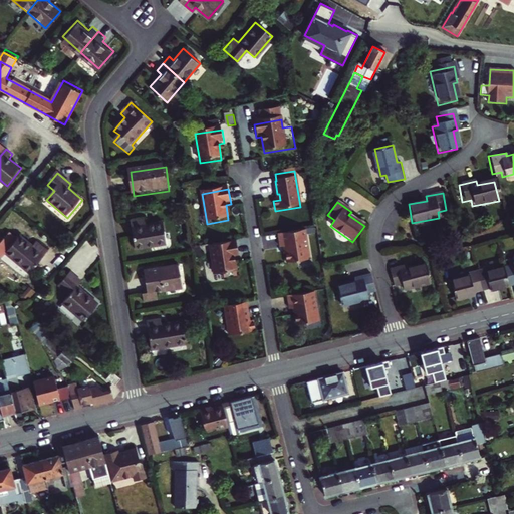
[(148,221),(134,223),(139,252),(169,248),(166,224),(149,227),(148,221)]
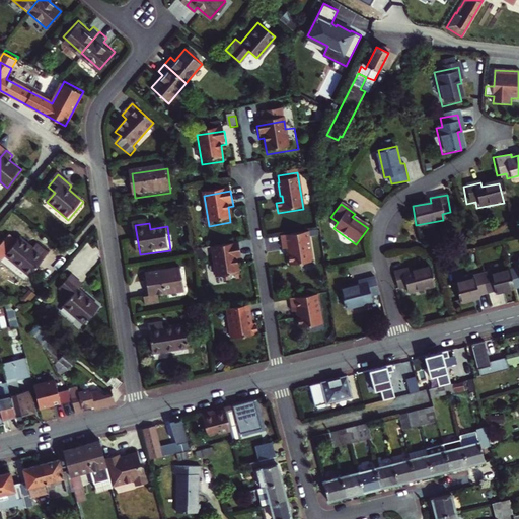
[(308,235),(281,239),(283,253),(287,253),(290,269),(313,265),(308,235)]
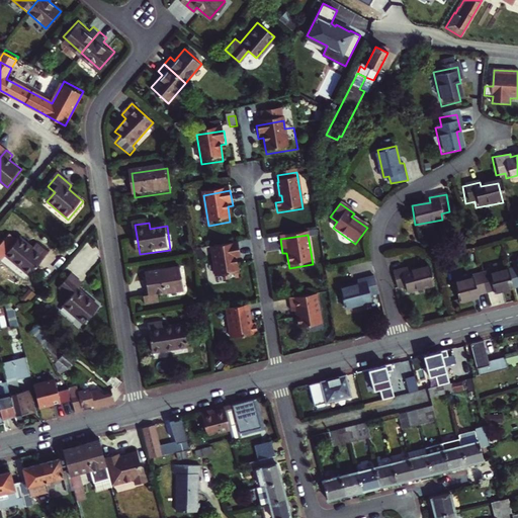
[(30,281),(52,256),(39,247),(35,252),(24,242),(8,262),(30,281)]
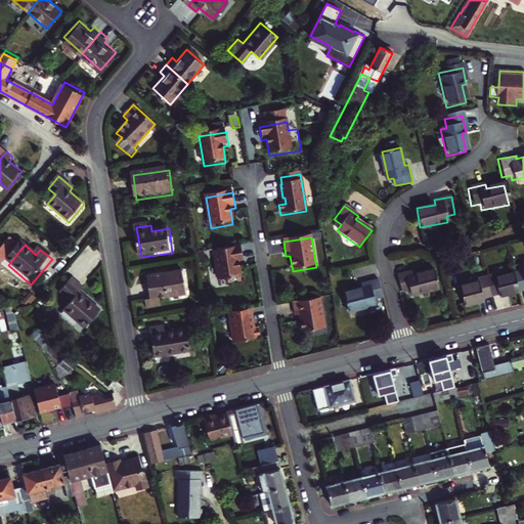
[(245,263),(243,248),(216,253),(221,284),(229,281),(230,287),(244,285),(241,264),(245,263)]
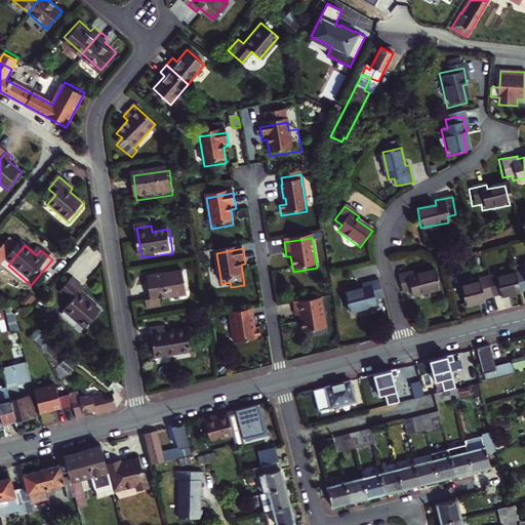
[(524,271),(516,273),(520,292),(524,291),(524,268),(523,269),(524,271)]
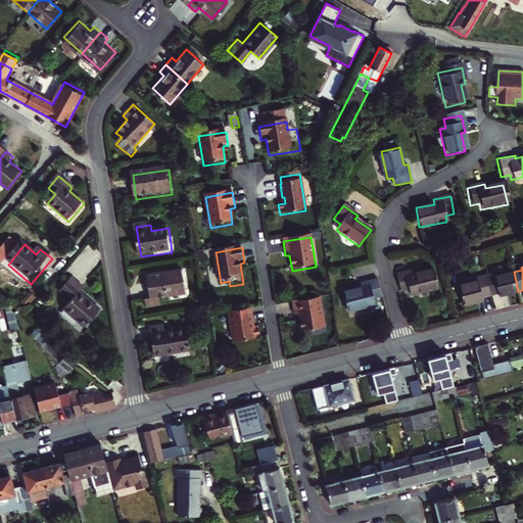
[(411,290),(412,295),(439,289),(434,269),(417,274),(416,270),(397,274),(402,291),(411,290)]
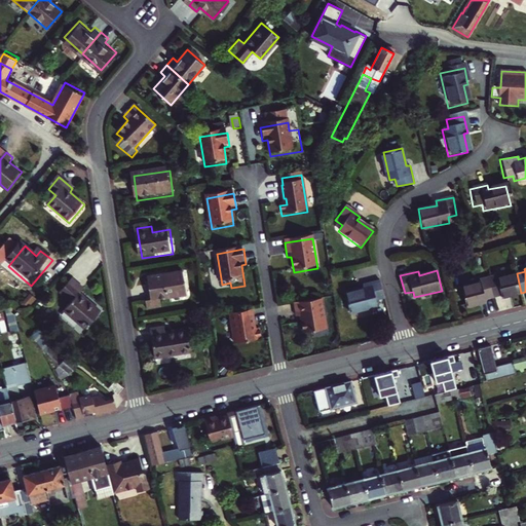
[(500,295),(501,298),(521,293),(517,273),(496,278),(495,275),(488,277),(493,297),(500,295)]
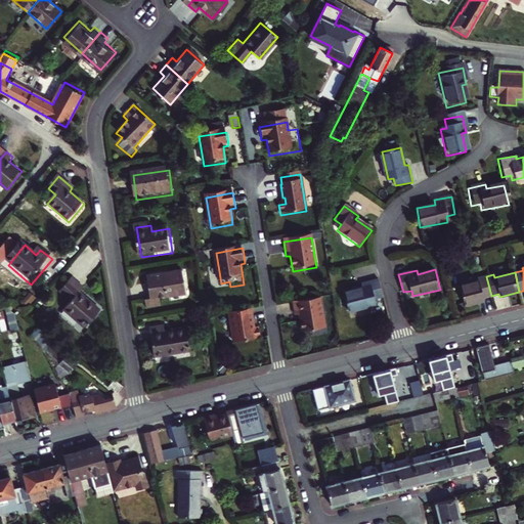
[(164,302),(189,298),(185,274),(149,280),(154,304),(149,305),(150,312),(165,309),(164,302)]
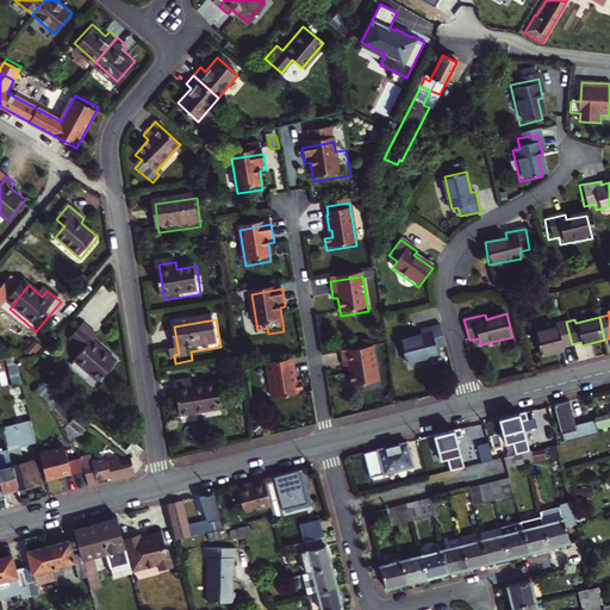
[(561,347),(572,344),(566,322),(556,324),(556,328),(535,332),(540,356),(562,350),(561,347)]
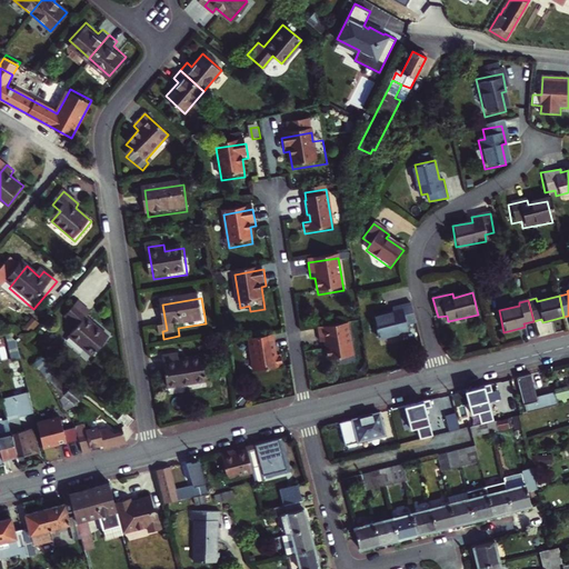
[(416,322),(411,302),(392,307),(393,312),(372,317),(377,337),(407,331),(406,325),(416,322)]
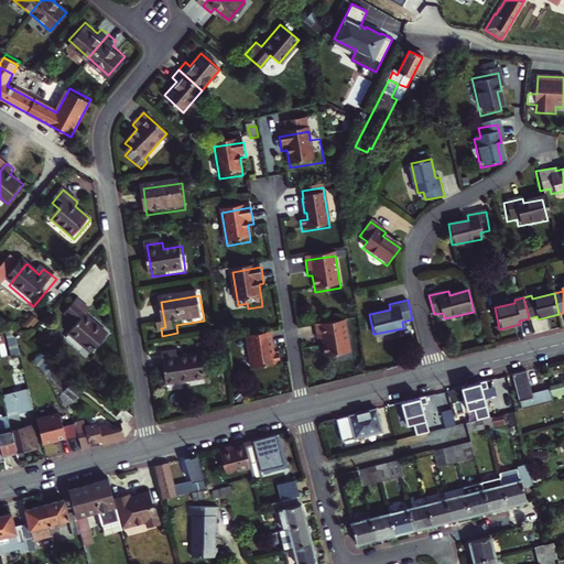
[(72,336),(95,356),(111,336),(88,317),(93,313),(79,302),(67,316),(79,327),(72,336)]
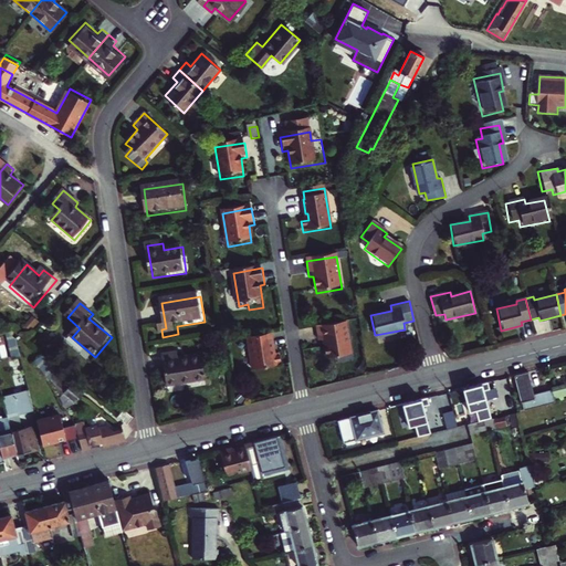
[(346,325),(316,331),(320,346),(324,345),(327,363),(352,358),(346,325)]
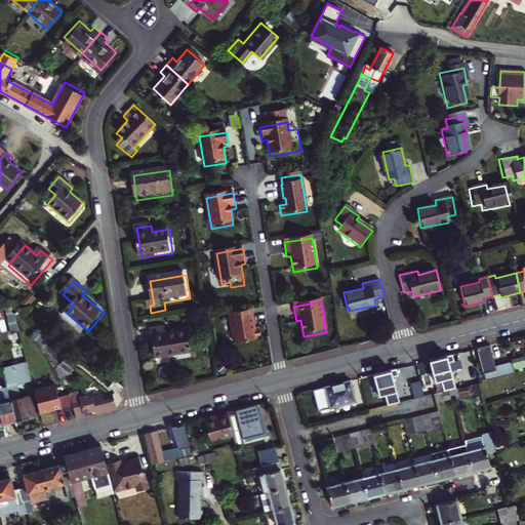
[(11,333),(18,331),(14,315),(3,306),(11,333)]
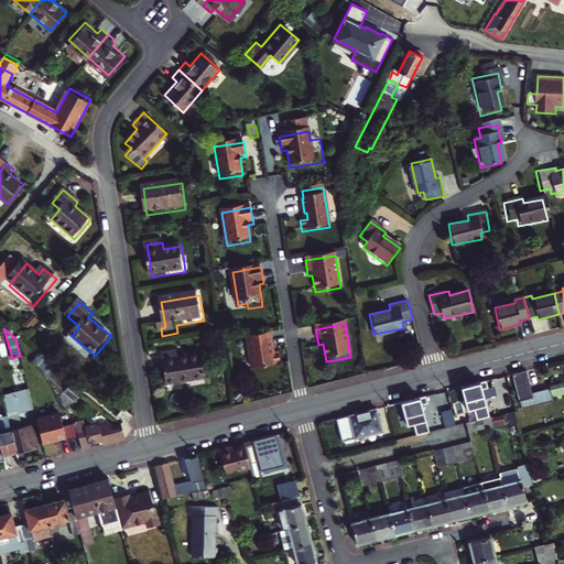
[(279,350),(277,335),(248,340),(253,373),(277,369),(274,358),(273,358),(272,351),(279,350)]
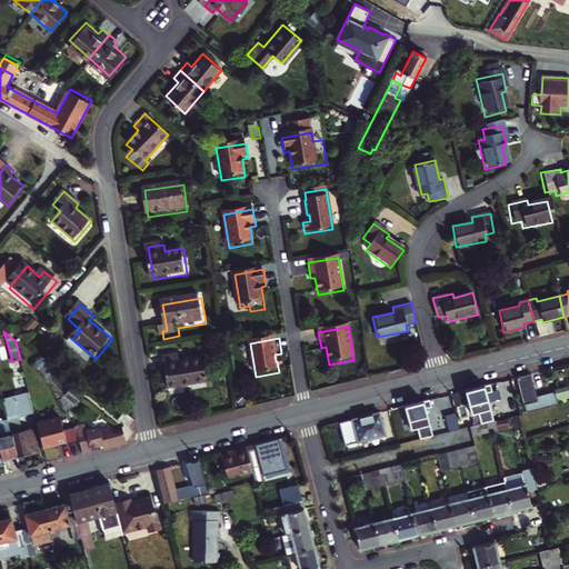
[(86,393),(42,356),(35,362),(51,382),(67,409),(75,406),(83,396),(86,393)]
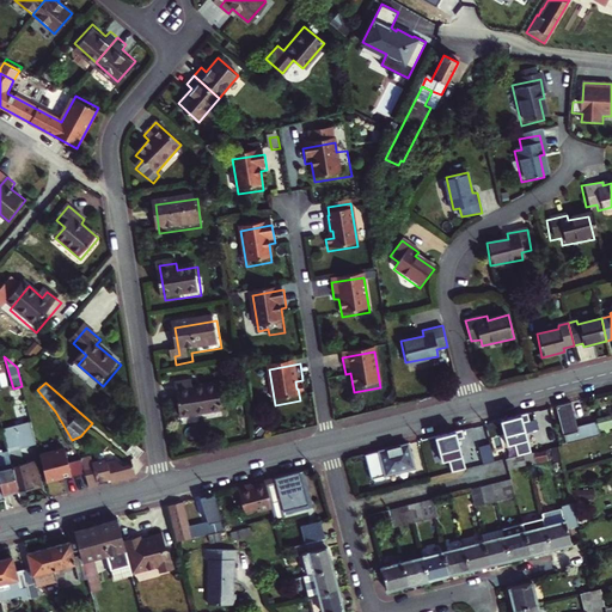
[(196,385),(179,387),(184,421),(225,415),(221,389),(197,392),(196,385)]
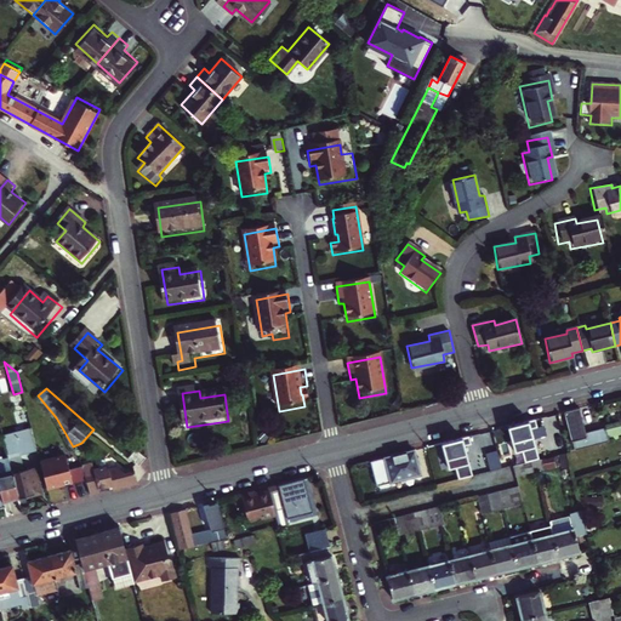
[(580,408),(564,411),(573,442),(574,448),(608,439),(620,434),(620,425),(620,421),(604,426),(605,428),(586,433),(580,408)]
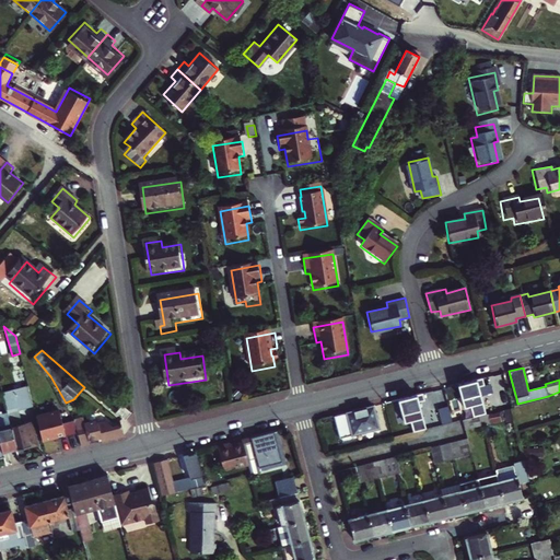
[(482,378),(458,384),(464,408),(470,406),(474,418),(479,417),(478,415),(486,412),(479,386),(485,385),(482,378)]
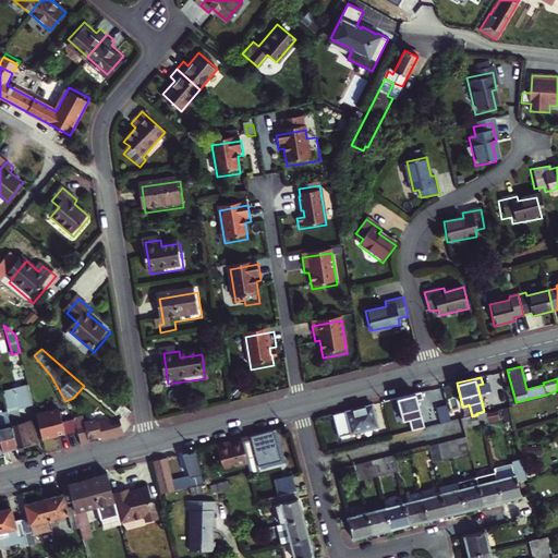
[(28,384),(8,389),(9,392),(10,392),(14,410),(19,409),(34,404),(28,384)]
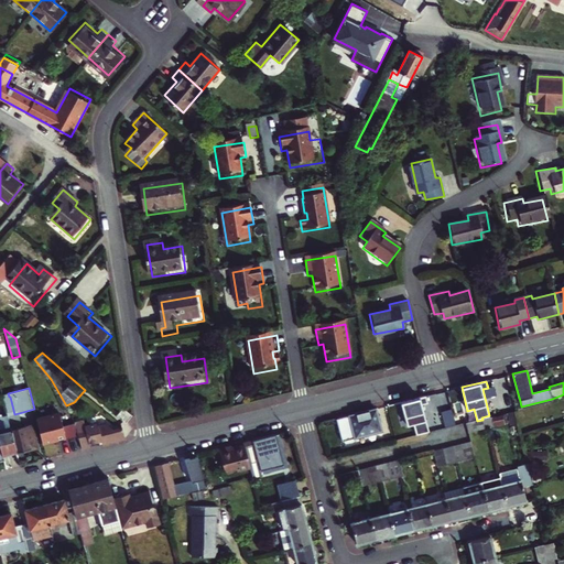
[(2,394),(8,415),(17,452),(36,447),(31,424),(22,426),(19,413),(14,414),(10,397),(9,397),(8,393),(2,394)]
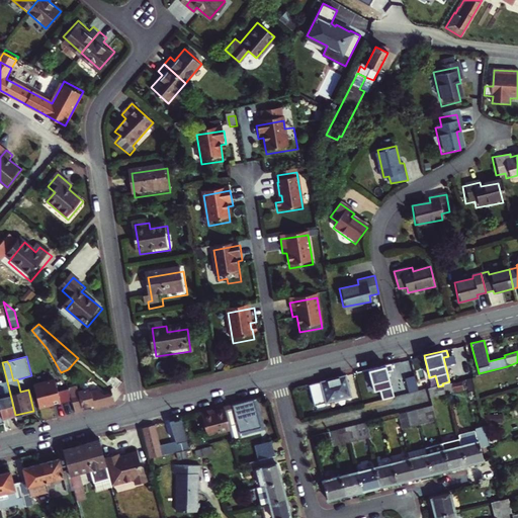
[(391,364),(368,369),(374,392),(379,390),(382,400),(394,397),(387,371),(393,370),(391,364)]
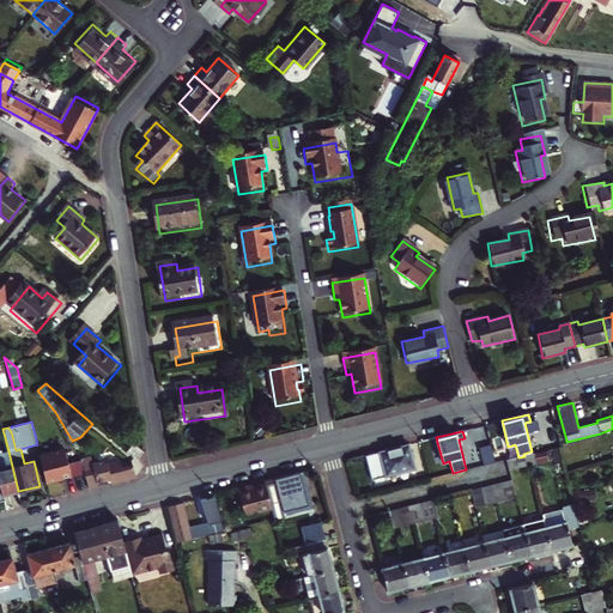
[(410,444),(366,455),(372,479),(416,468),(410,444)]
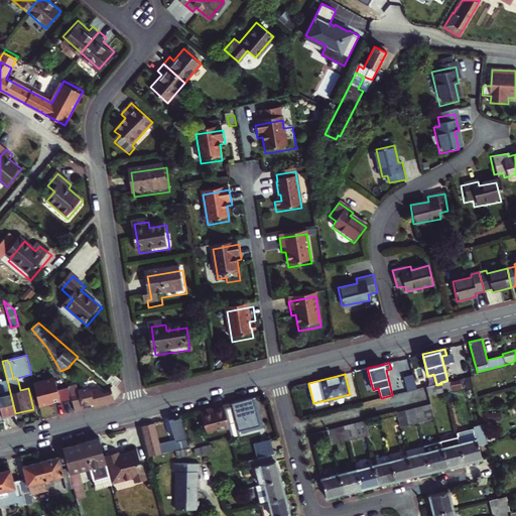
[(118,376),(112,384),(120,391),(126,384),(126,383),(118,376)]
